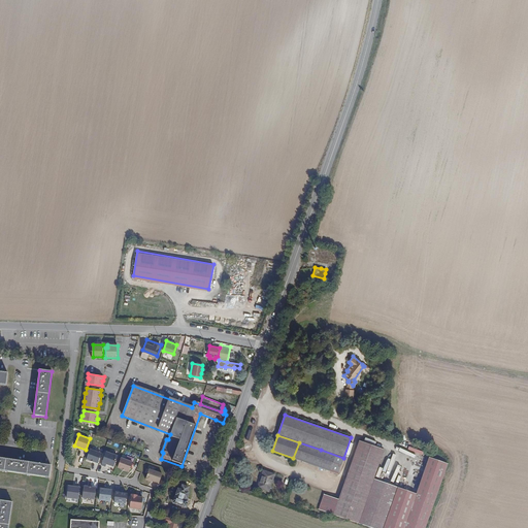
[(335,514),(356,521),(383,448),(359,440),(340,498),(331,495),(325,510),(334,514),(335,514)]
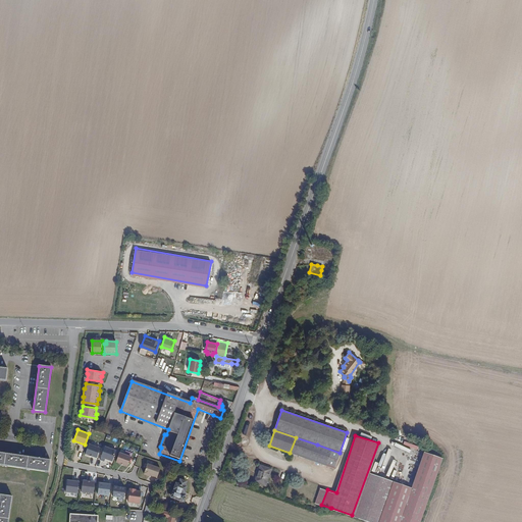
[(296,437),(290,453),(312,461),(317,445),(296,437)]
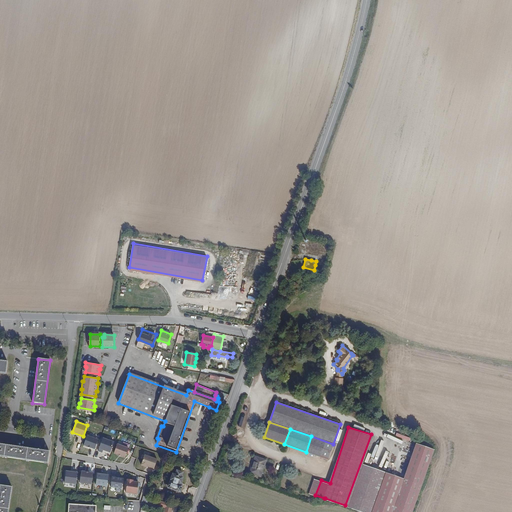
[(99,436),(88,432),(84,445),(95,449),(99,436)]
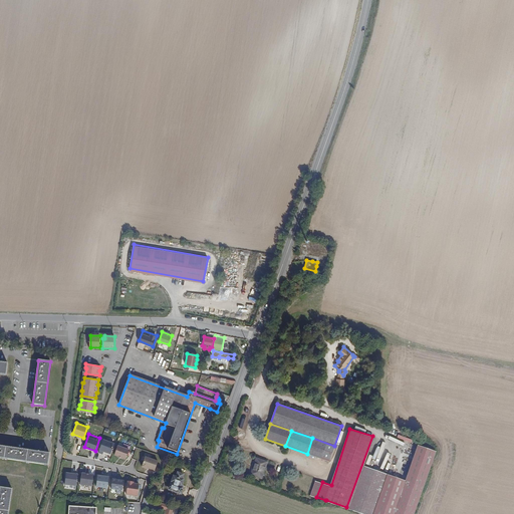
[(412,443),(413,440),(399,435),(398,438),(412,443)]
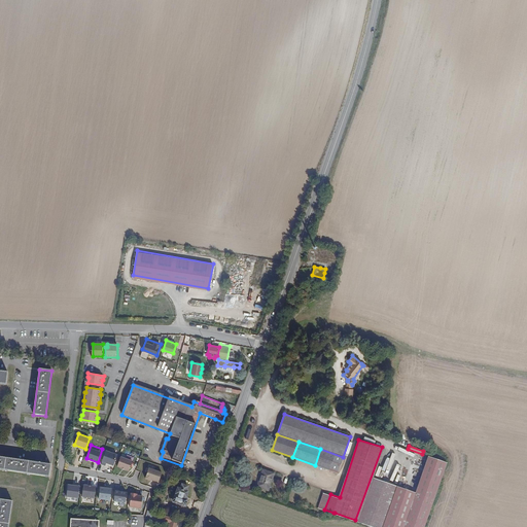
[(382,447),(355,520),(376,526),(423,526),(447,461),(428,455),(416,491),(397,486),(374,477),(384,448),(382,447)]
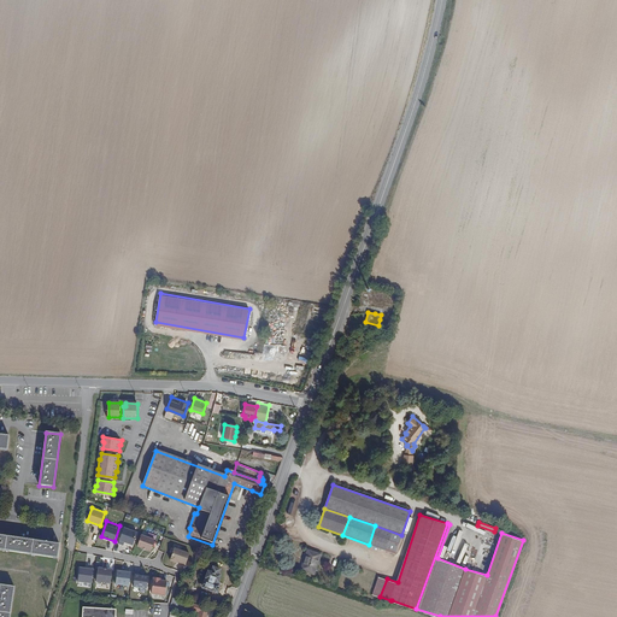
[(369,545),(395,553),(401,535),(375,526),(369,545)]
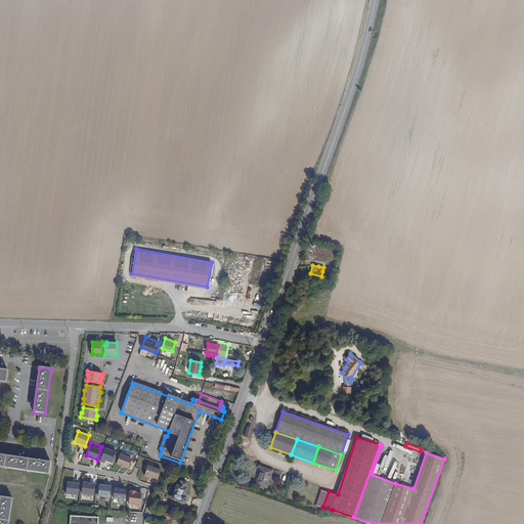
[(117,451),(105,447),(100,462),(105,463),(105,461),(113,463),(117,451)]
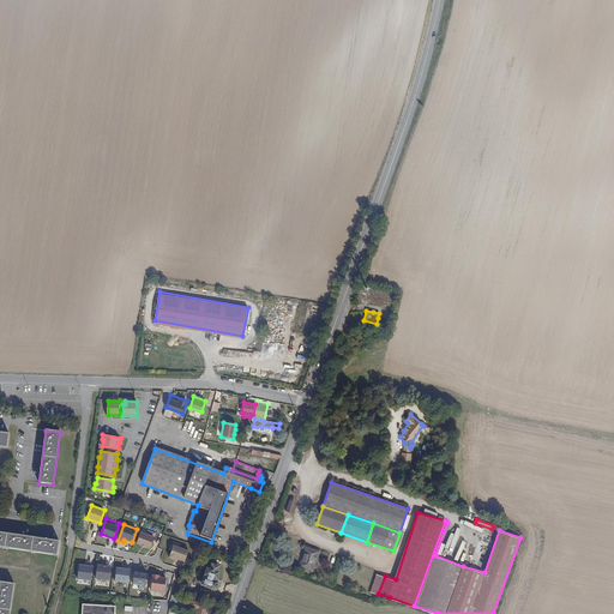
[(155,536),(140,531),(137,545),(150,549),(155,536)]
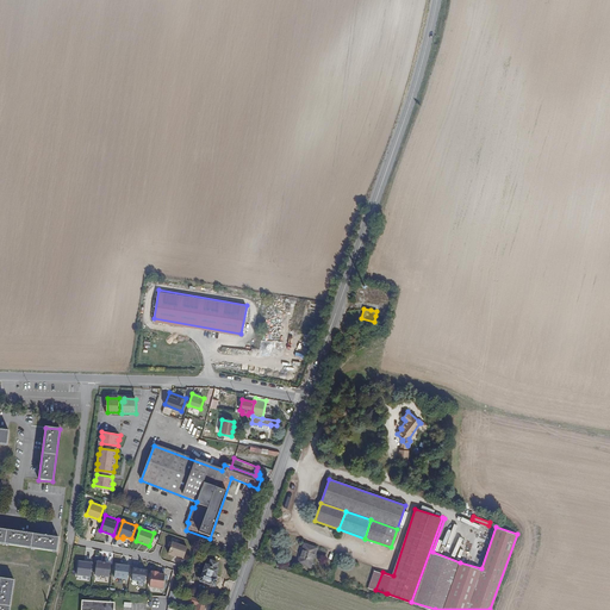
[(0,529),(0,543),(56,552),(58,539),(0,529)]
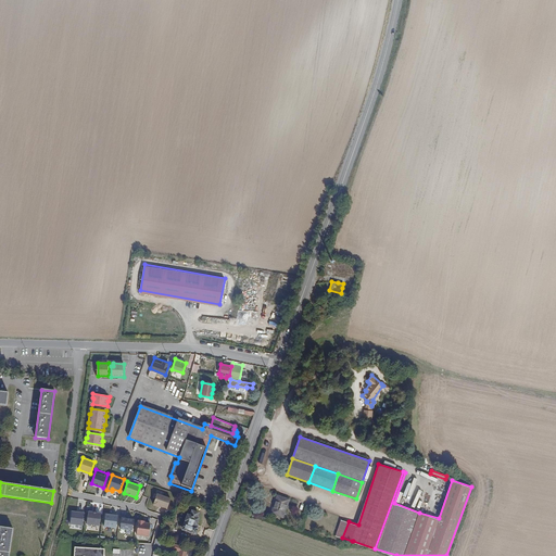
[(172,497),(158,492),(153,504),(167,509),(172,497)]
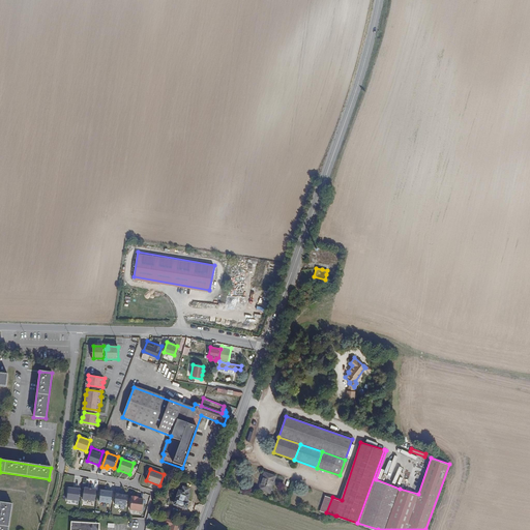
[(265,472),(259,489),(269,493),(275,476),(265,472)]
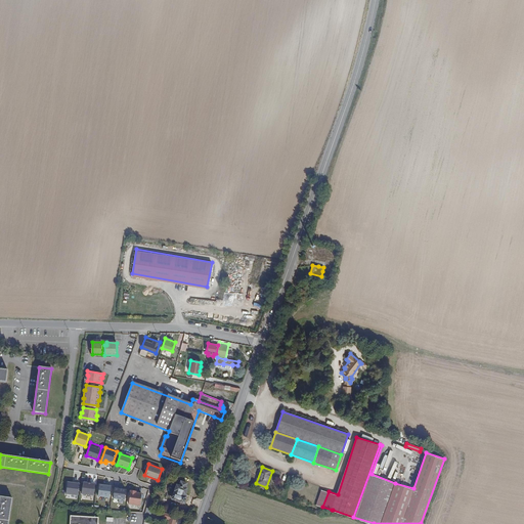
[(79,483),(68,481),(66,493),(78,495),(79,483)]
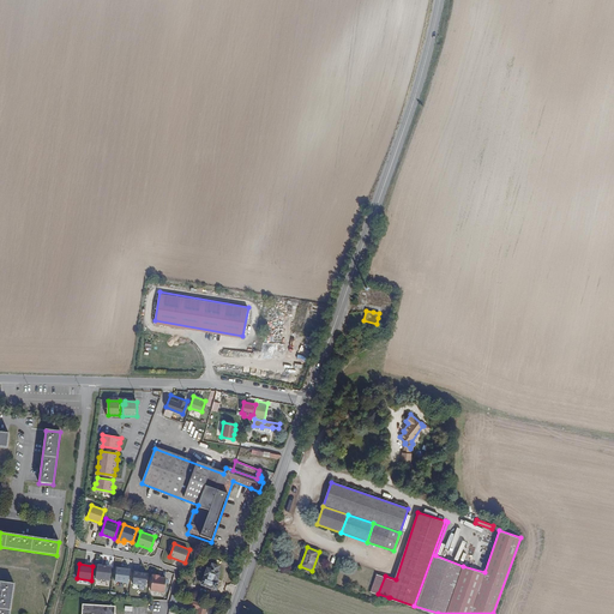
[(112,566),(97,565),(96,579),(109,581),(112,566)]
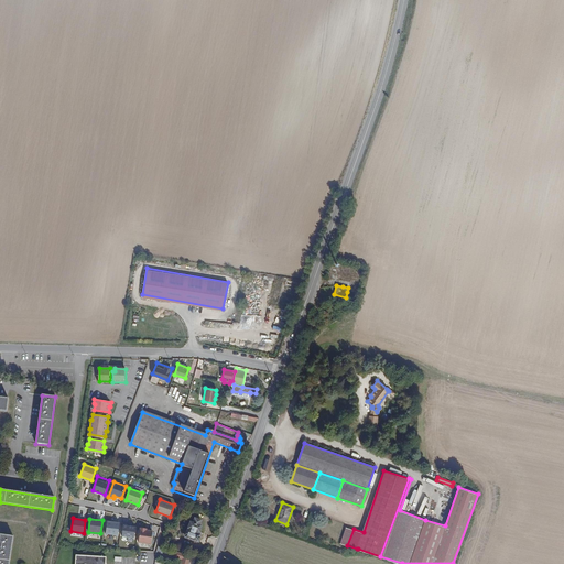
[(191,523),(185,538),(197,542),(201,537),(198,535),(201,527),(199,527),(201,521),(195,519),(193,524),(191,523)]
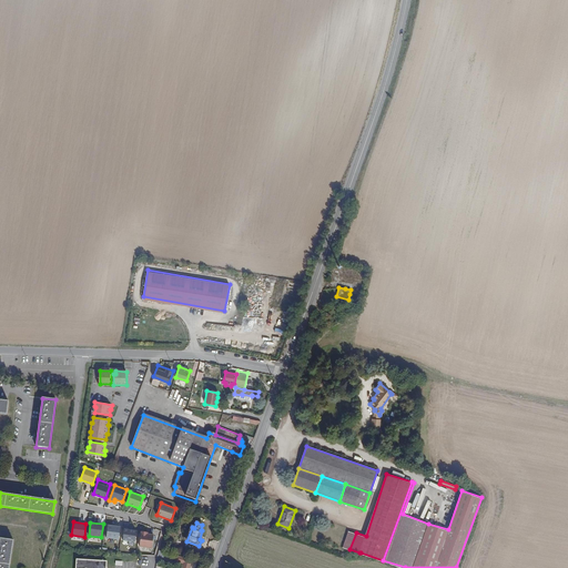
[(121,526),(109,525),(107,538),(120,539),(121,526)]
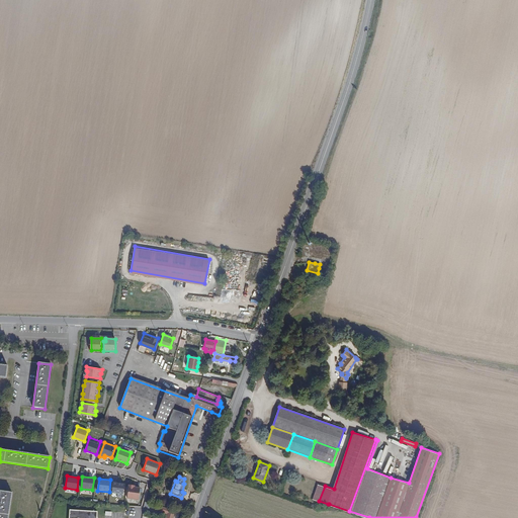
[(125,482),(113,481),(112,493),(123,494),(125,482)]
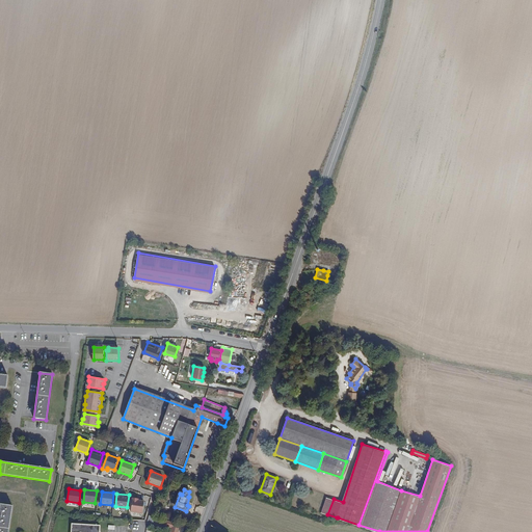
[(323,513),(327,514),(334,499),(328,497),(323,513)]
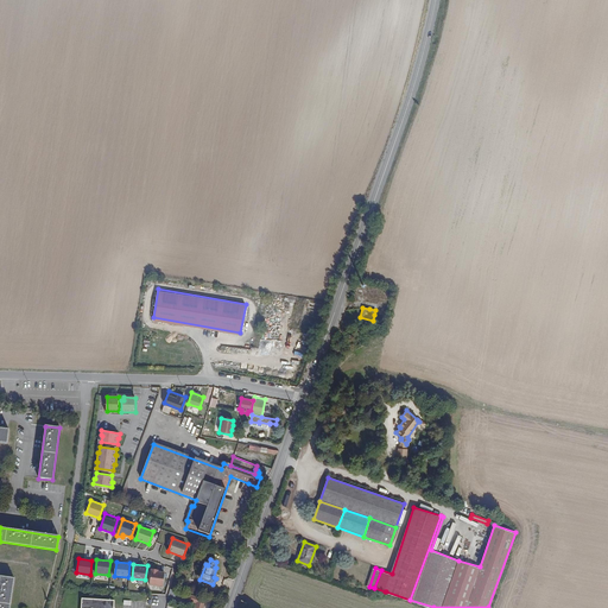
[(165,571),(151,570),(150,584),(163,586),(165,571)]
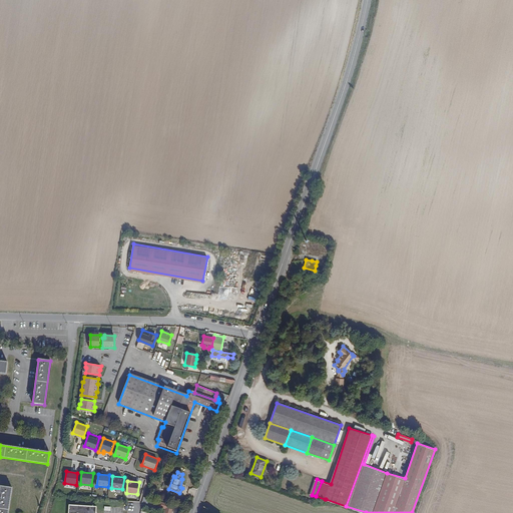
[(0,486),(0,512),(7,512),(11,488),(0,486)]
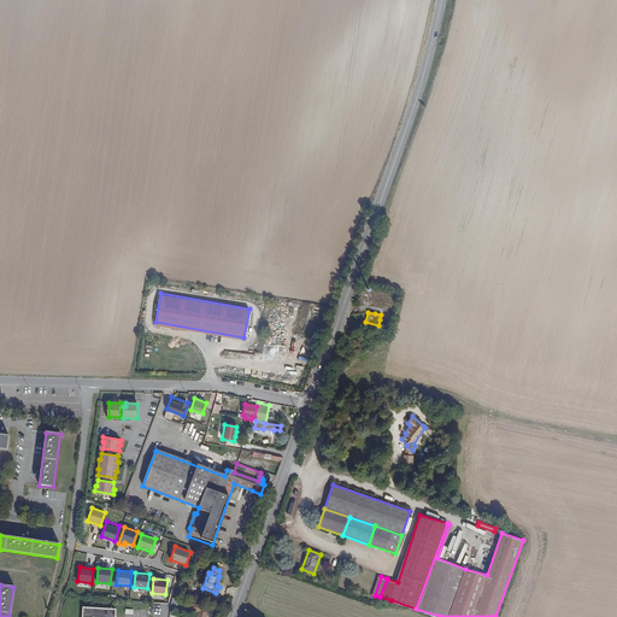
[(206,616),(209,609),(200,606),(197,616),(206,616)]
